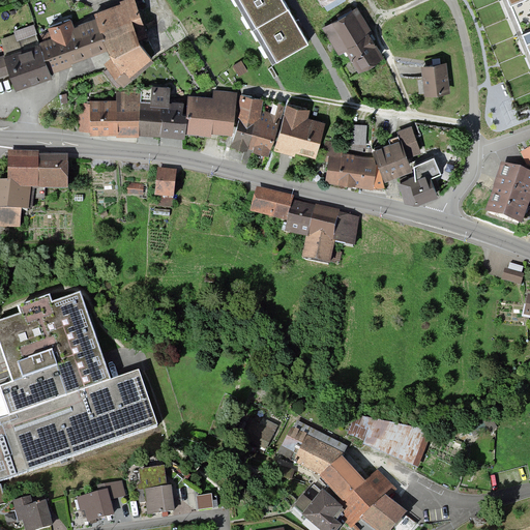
[(98,17),(109,48),(112,57),(106,61),(109,66),(102,71),(115,87),(122,82),(123,84),(153,58),(131,23),(142,20),(135,0),(122,0),(120,1),(121,2),(96,10),(98,17)]
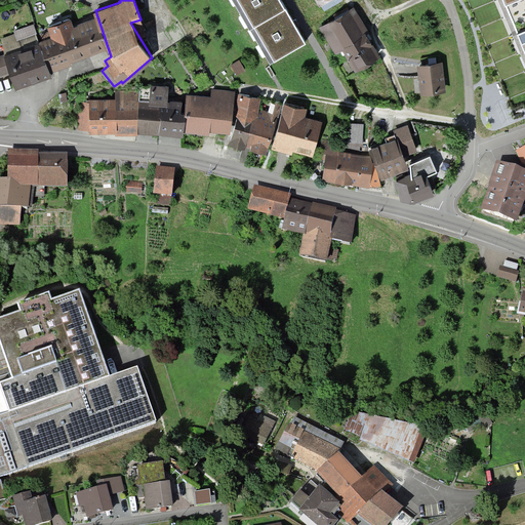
[(235,0),(250,27),(284,7),(286,6),(283,0),(235,0)]
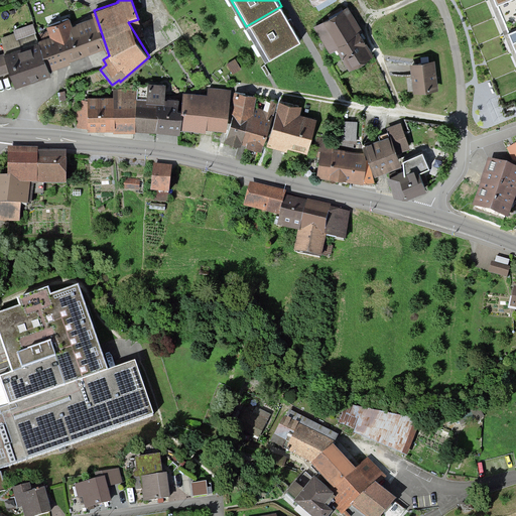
[(515,0),(499,0),(515,40),(515,0)]
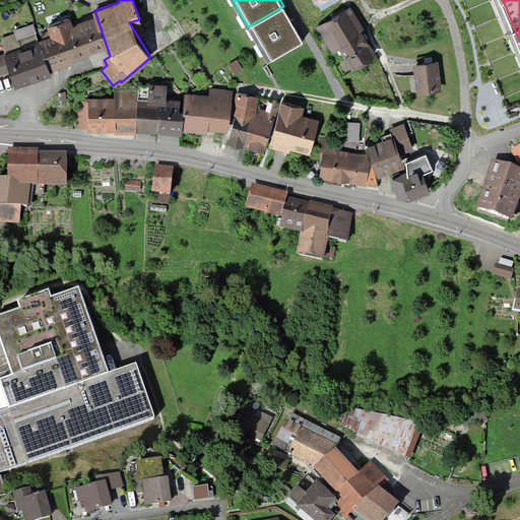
[(350,6),(317,26),(330,50),(338,45),(362,31),(365,29),(350,6)]
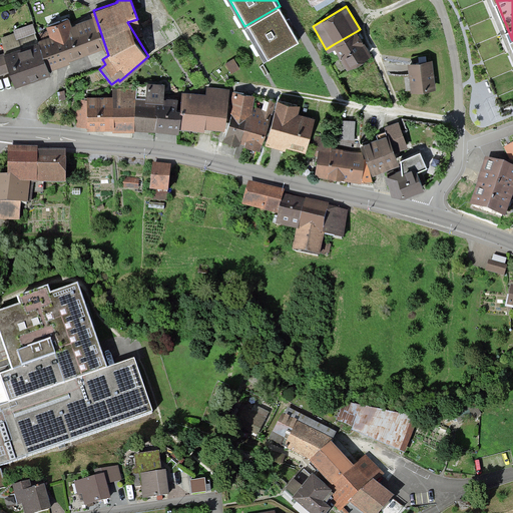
[(297,41),(278,7),(244,26),(264,60),(297,41)]
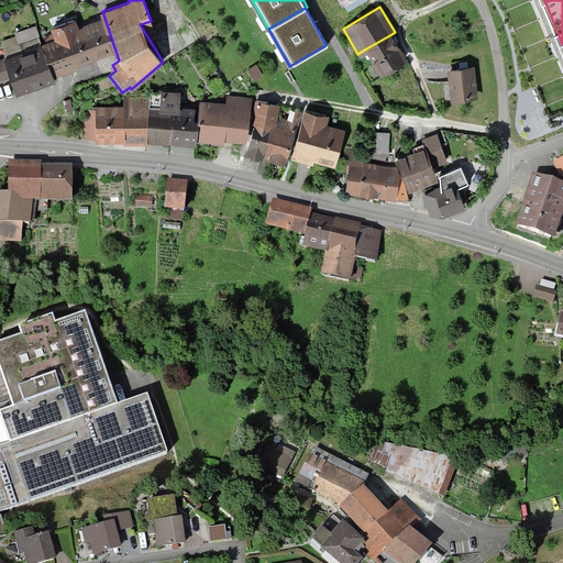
[(42,47),(52,77),(75,69),(74,65),(116,51),(105,18),(77,28),(75,20),(52,29),(55,40),(41,45),(42,47)]
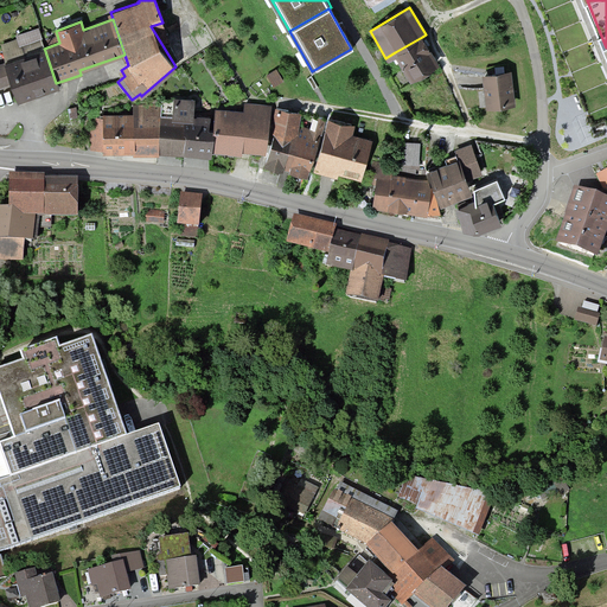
[(38,30),(16,37),(19,46),(40,39),(38,30)]
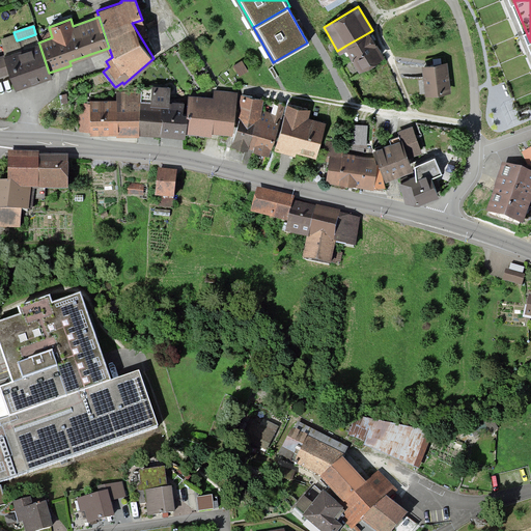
[(384,54),(369,32),(345,46),(359,70),(384,54)]
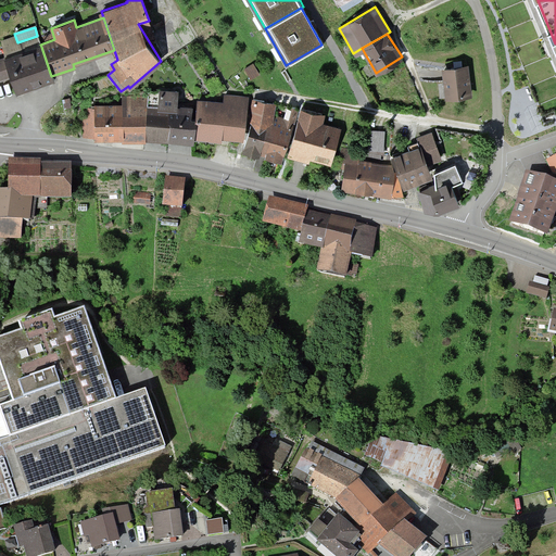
[(41,47),(3,60),(10,77),(15,93),(52,81),(51,76),(41,47)]
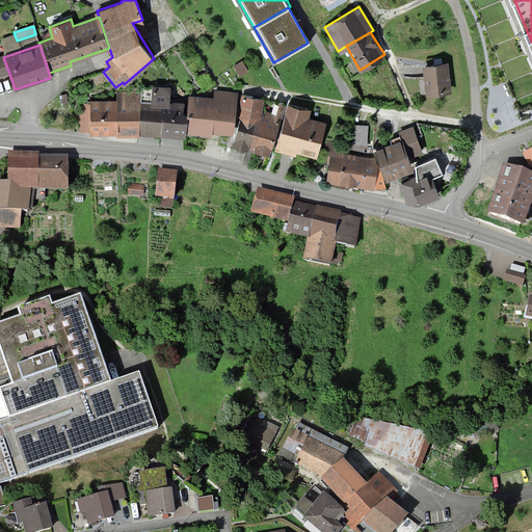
[(0,77),(9,74),(3,57),(0,57),(0,77)]
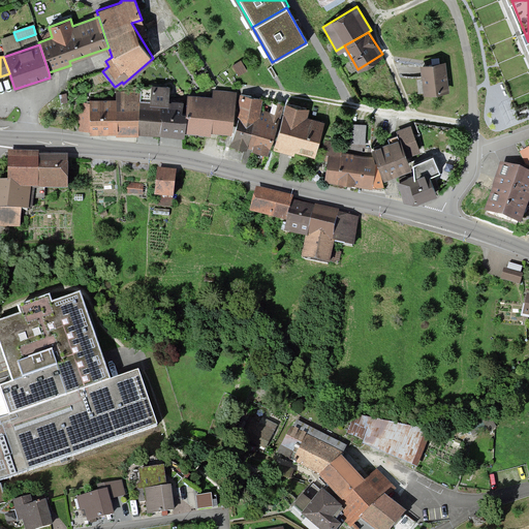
[(241,61),(234,65),(239,74),(246,70),(241,61)]
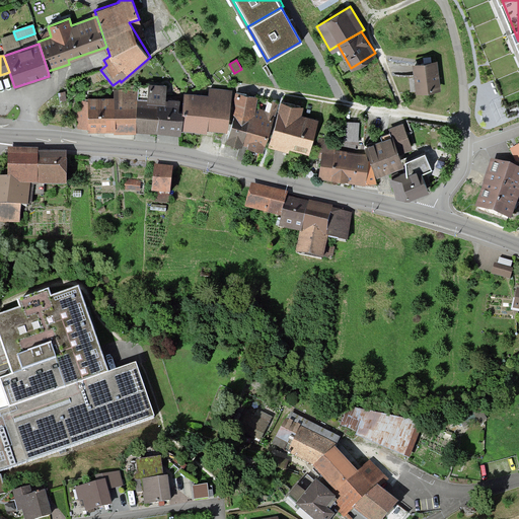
[(414,63),(417,92),(440,89),(437,60),(414,63)]
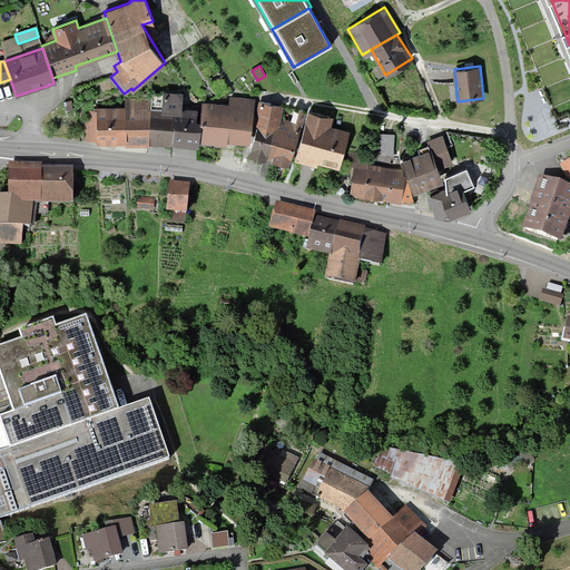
[(163,110),(175,110),(173,143),(198,144),(198,139),(200,106),(183,105),(183,92),(164,91),(163,110)]
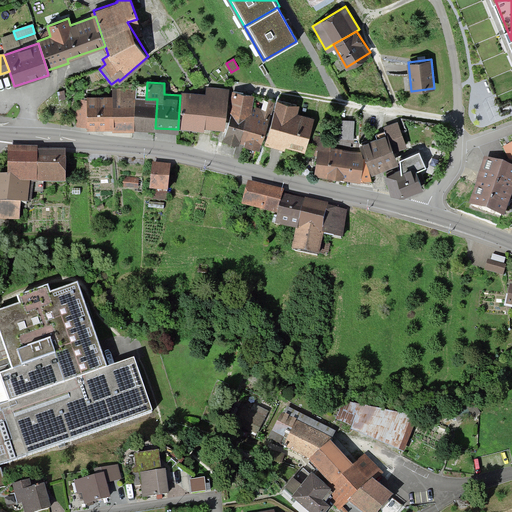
[(180,95),(178,125),(224,127),(228,87),(206,85),(206,90),(181,89),(180,95)]
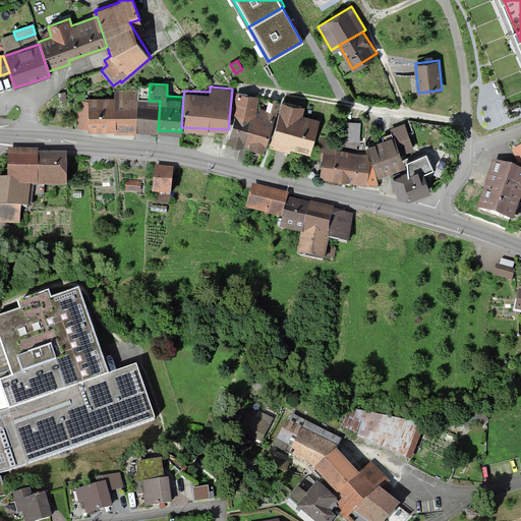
[(89,126),(89,129),(115,130),(137,131),(137,100),(138,91),(115,90),(115,96),(90,96),(90,107),(89,126)]
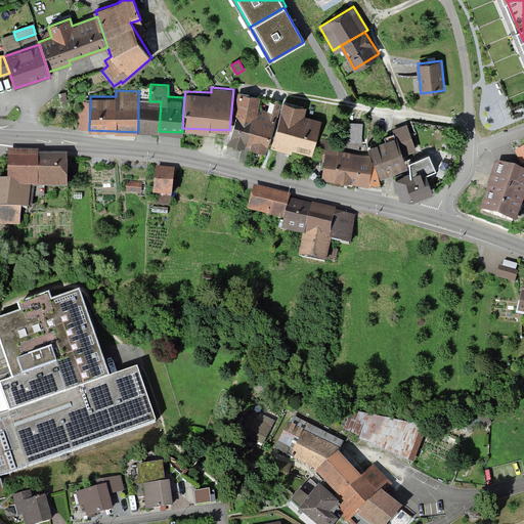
[(242,91),(228,141),(266,150),(279,101),(272,99),(269,111),(258,107),(261,96),(242,91)]
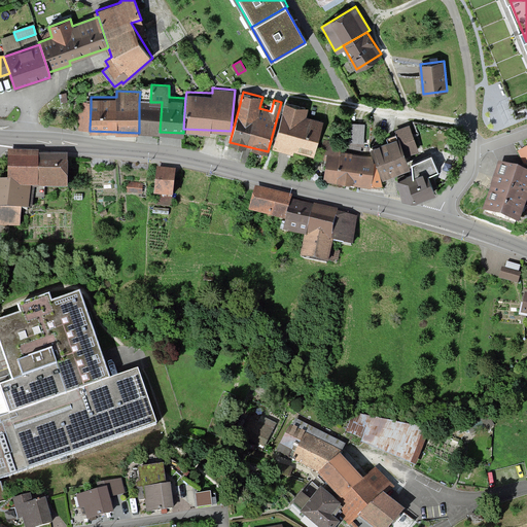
[(139,101),(139,133),(160,133),(160,132),(162,102),(150,102),(139,101)]
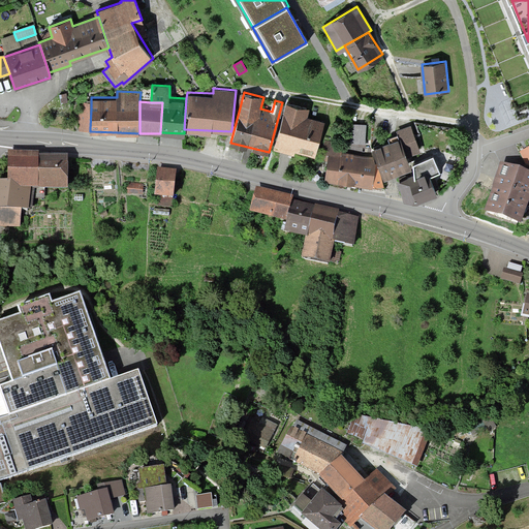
[(293,150),(314,155),(323,120),(306,116),(308,107),(286,101),(274,148),(292,153),(293,150)]
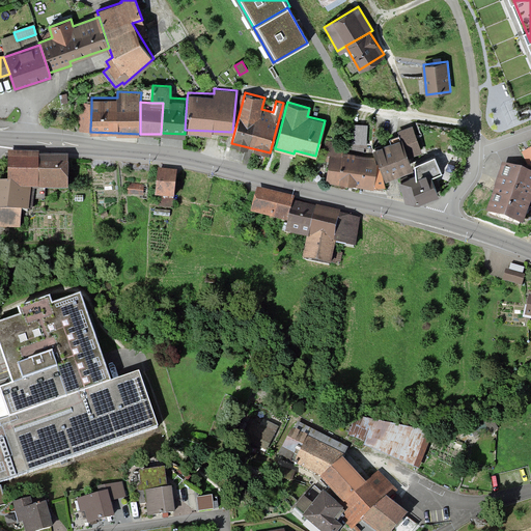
[(80,129),(90,129),(91,109),(80,109),(80,129)]
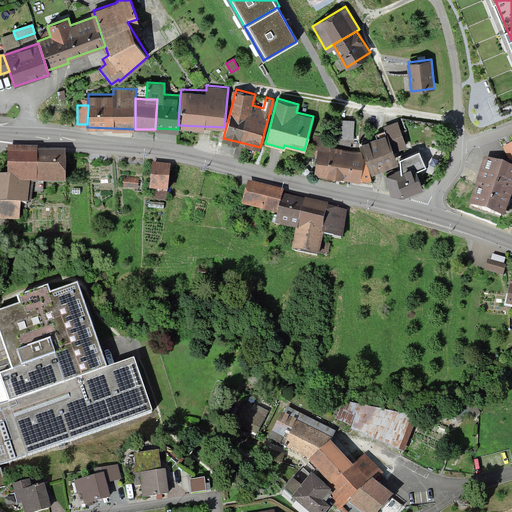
[(385,128),(394,150),(408,145),(397,120),(384,125),(385,128)]
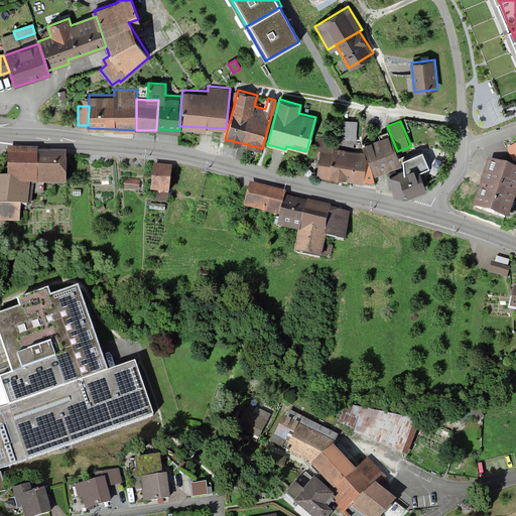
[(343,122),(342,140),(356,140),(357,122),(343,122)]
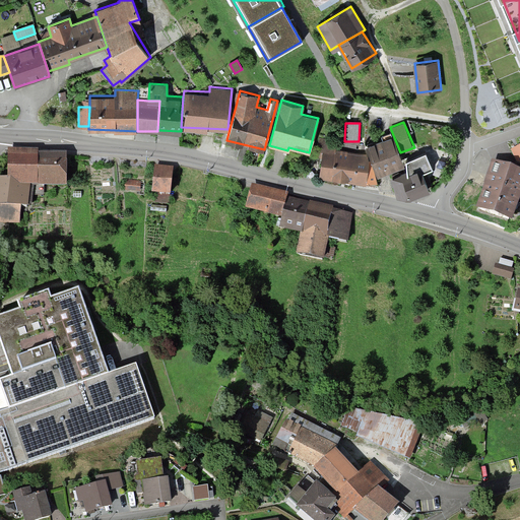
[(383,138),(367,144),(378,174),(404,163),(400,152),(391,130),(381,134),(383,138)]
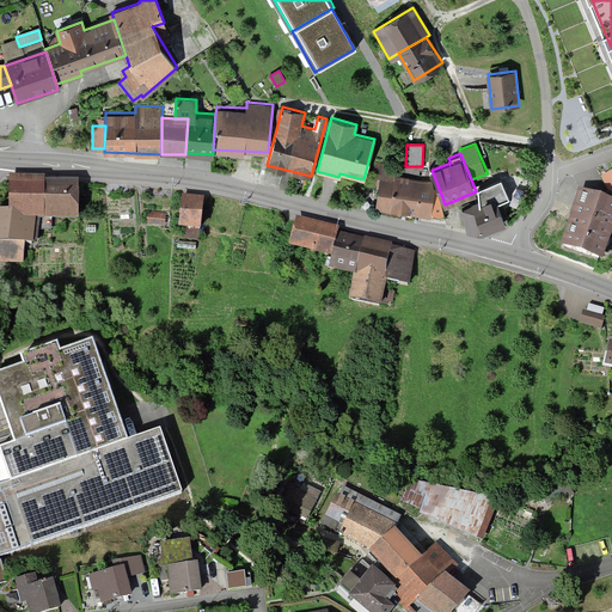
[(380,189),(377,212),(430,220),(432,216),(444,218),(438,193),(435,191),(432,182),(397,177),(398,171),(377,167),(373,188),(380,189)]
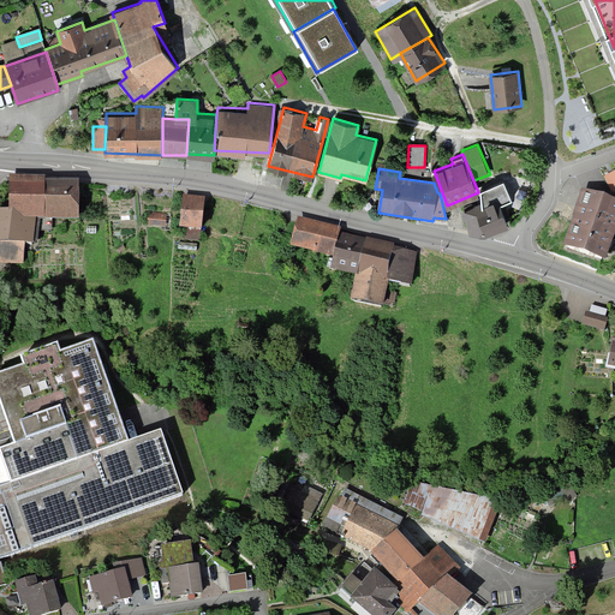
[(614,198),(614,174),(604,180),(614,199),(614,198)]
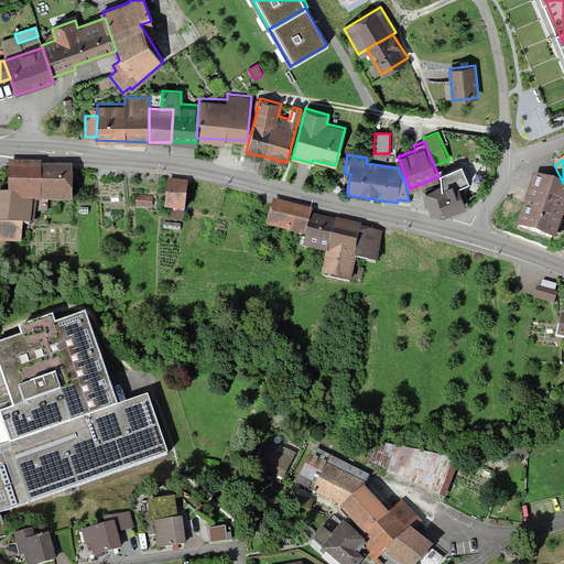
[(42,163),(11,163),(11,194),(0,194),(0,240),(20,240),(20,223),(34,223),(34,199),(42,199),(42,167),(42,163)]
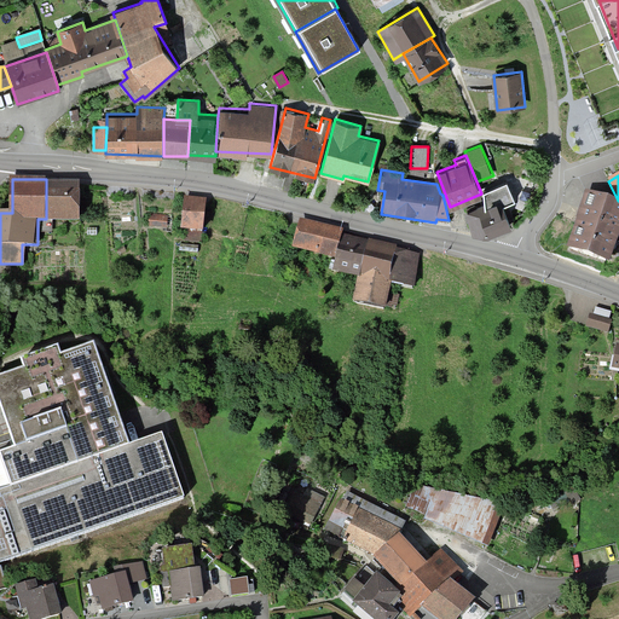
[(490,233),(513,225),(503,203),(515,198),(508,179),(484,189),(485,202),(466,209),(473,232),(490,233)]
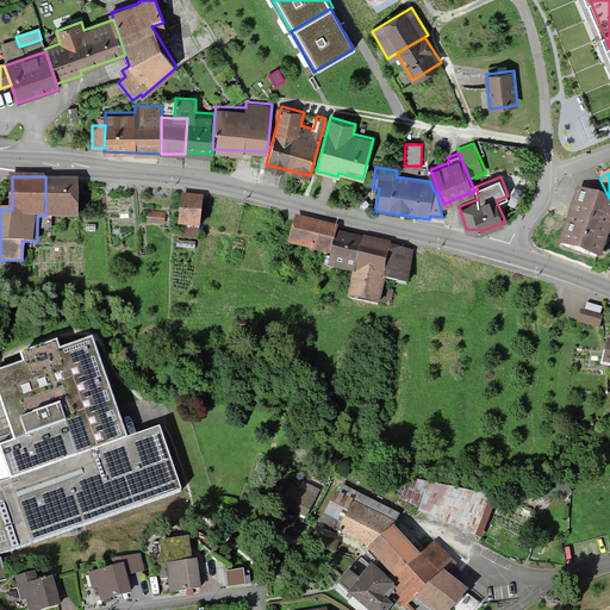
[(78,181),(45,181),(45,216),(78,216),(78,181)]
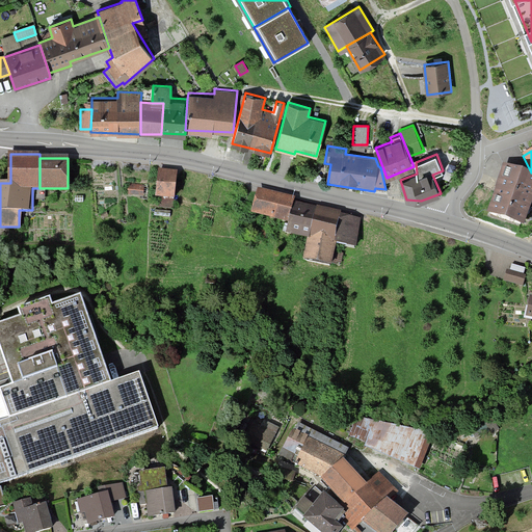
[(531,175),(503,165),(487,212),(525,224),(531,207),(531,175)]
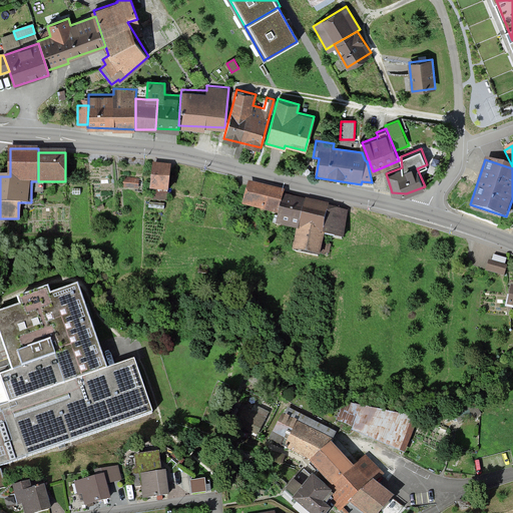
[(152,162),(149,198),(167,200),(170,164),(152,162)]
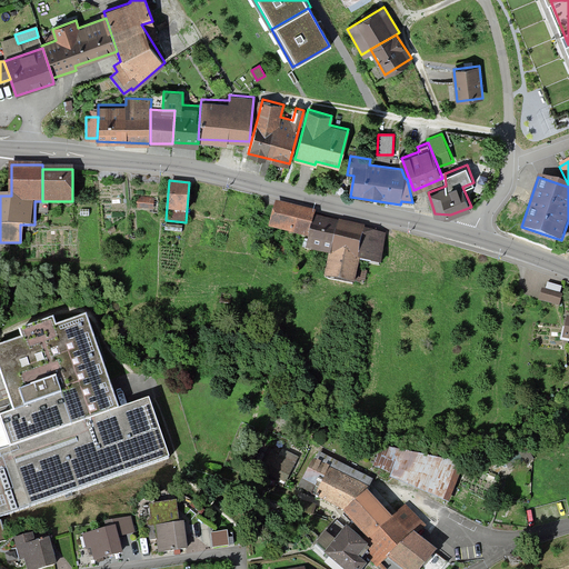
[(155,198),(138,197),(137,208),(153,210),(155,198)]
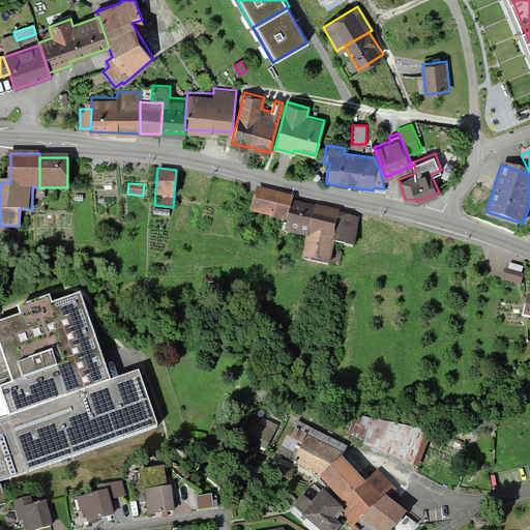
[(258,186),(251,212),(288,223),(292,201),(294,197),(258,186)]
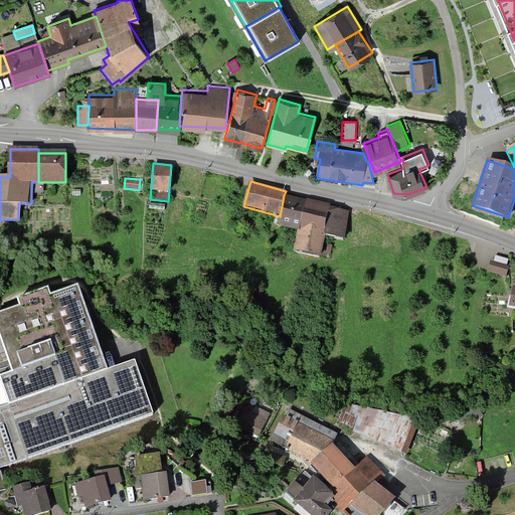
[(307,200),(284,195),(280,216),(278,226),(300,231),(296,251),(320,256),(325,234),(331,208),(332,204),(308,199),(307,200)]
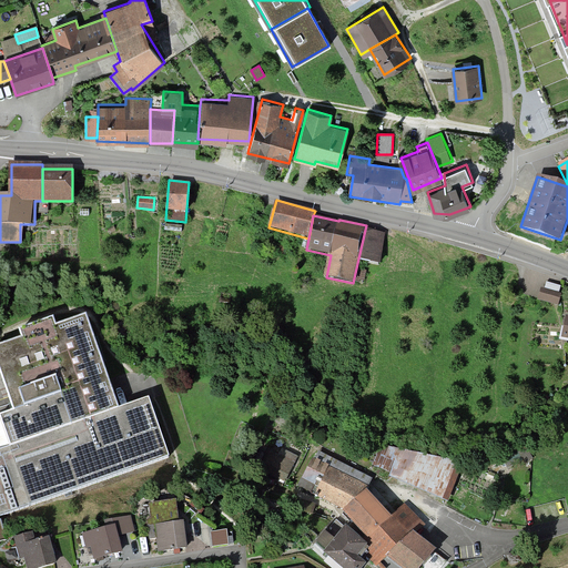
[(365,230),(358,259),(381,263),(386,234),(365,230)]
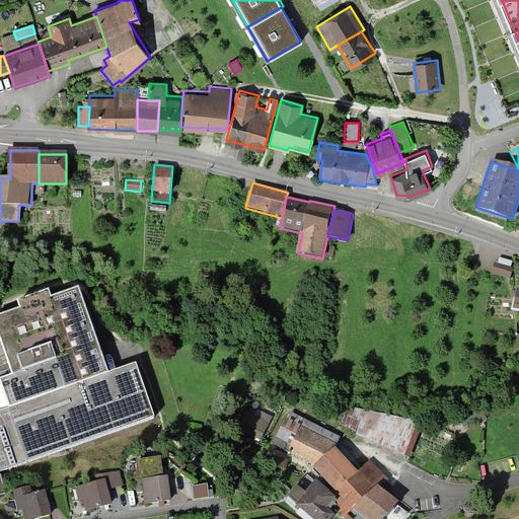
[(253,223),(251,230),(258,232),(261,225),(253,223)]
